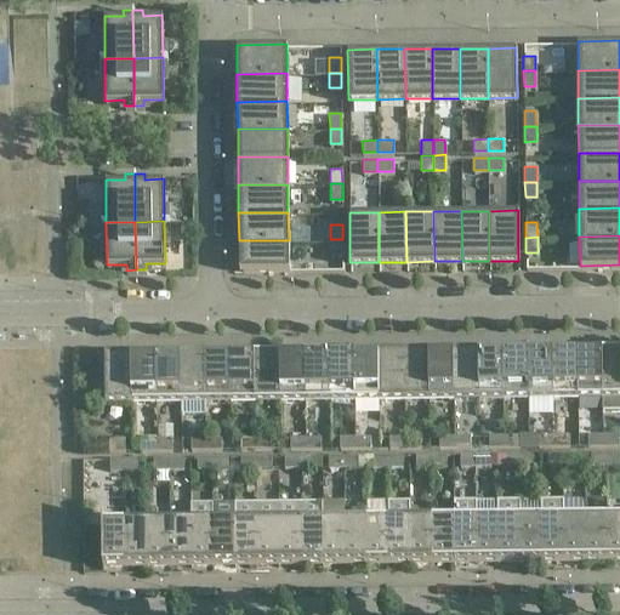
[(342,255),(342,239),(330,239),(331,255),(342,255)]
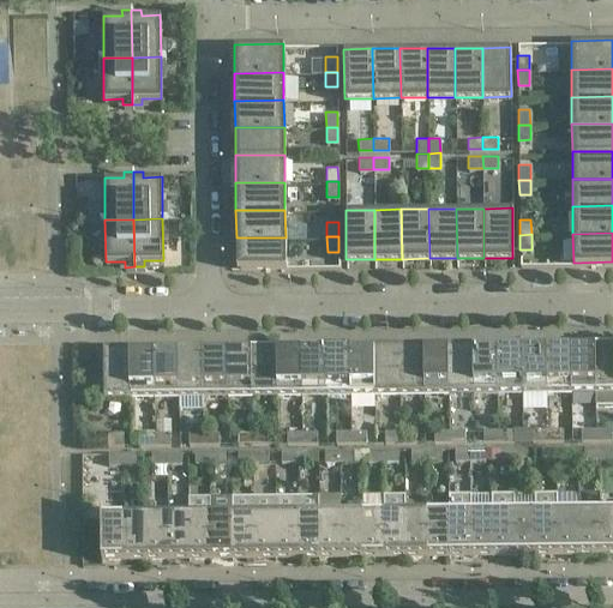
[(286,265),(286,238),(236,238),(236,266),(286,265)]
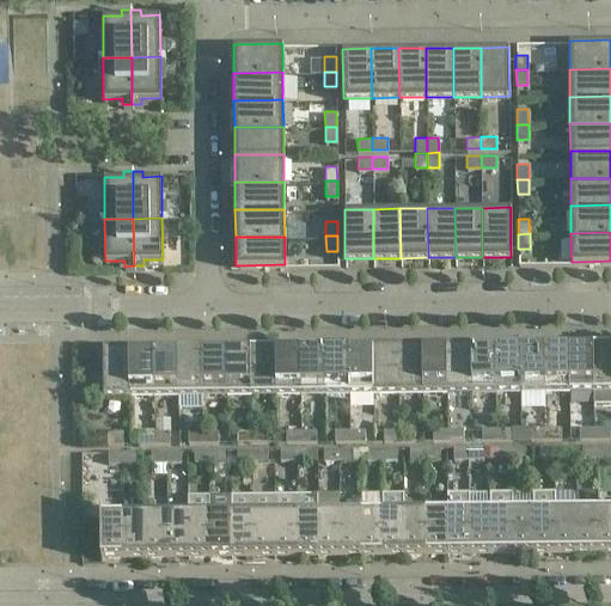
[(610,341),(592,342),(593,389),(593,402),(610,401),(610,341)]
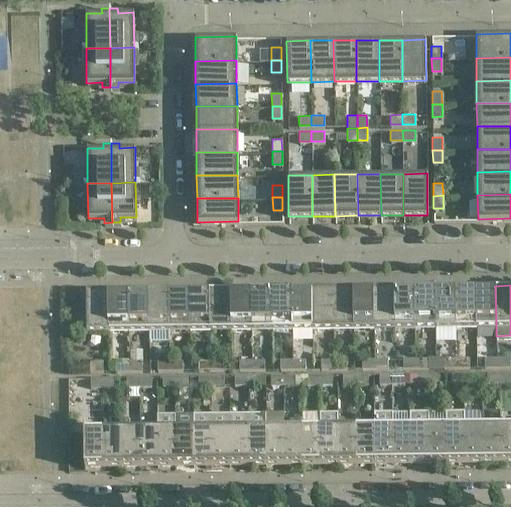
[(435,326),(434,286),(414,287),(414,326),(435,326)]
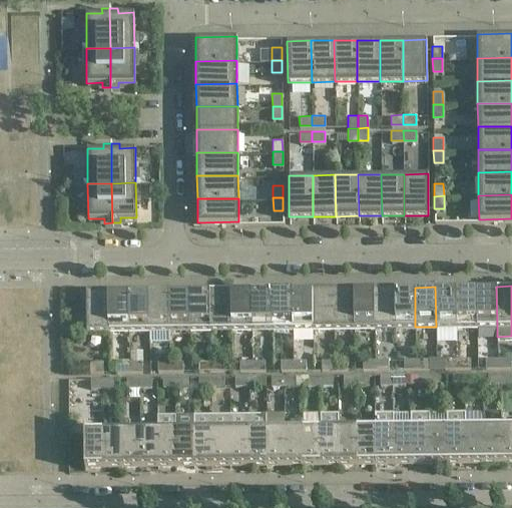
[(456,327),(455,287),(435,287),(436,327),(456,327)]
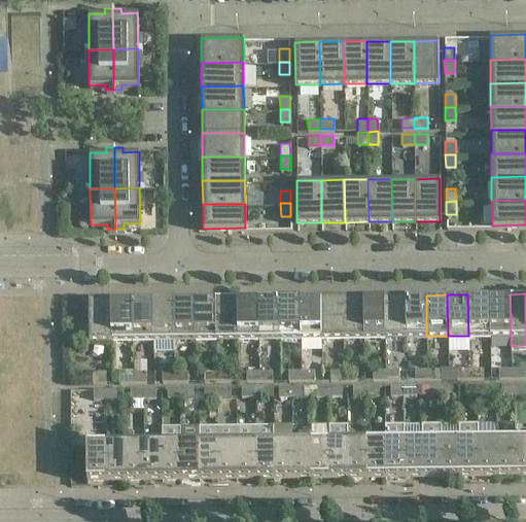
[(489,336),(489,294),(467,294),(468,336),(489,336)]
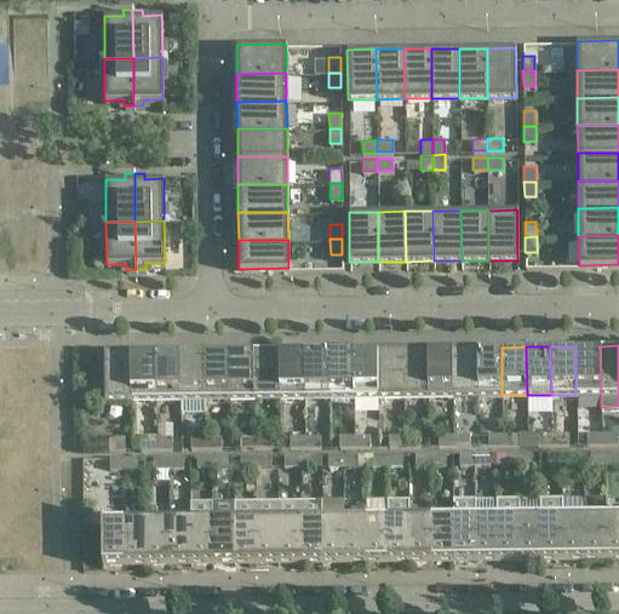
[(601,394),(600,346),(575,346),(575,395),(601,394)]
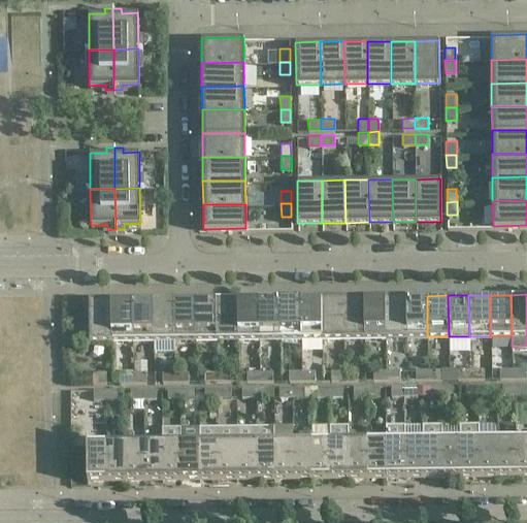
[(364,337),(363,296),(342,297),(342,337),(364,337)]
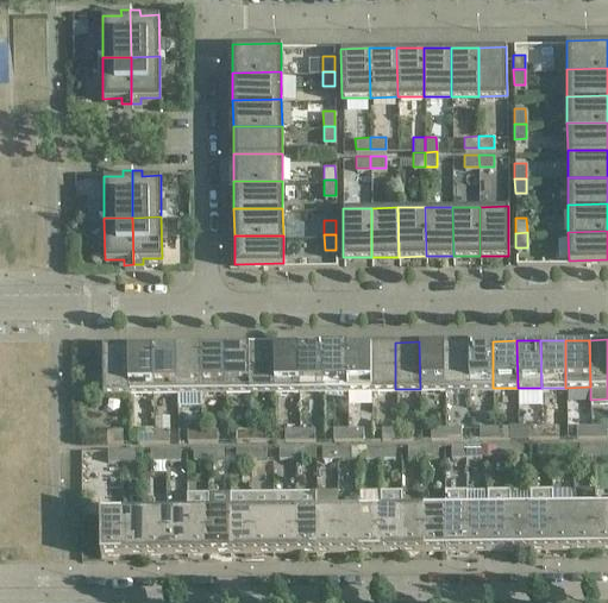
[(444,389),(444,341),(419,341),(420,389),(444,389)]
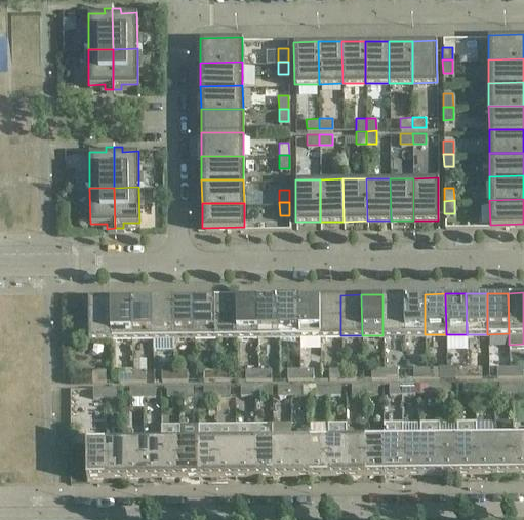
[(404,334),(403,294),(383,294),(383,335),(404,334)]
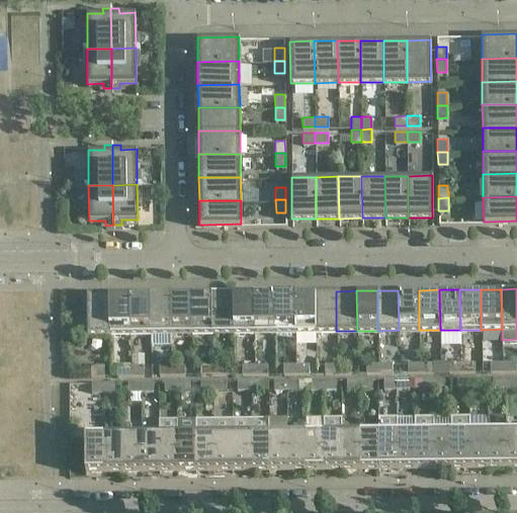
[(419,330),(419,290),(398,290),(399,330),(419,330)]
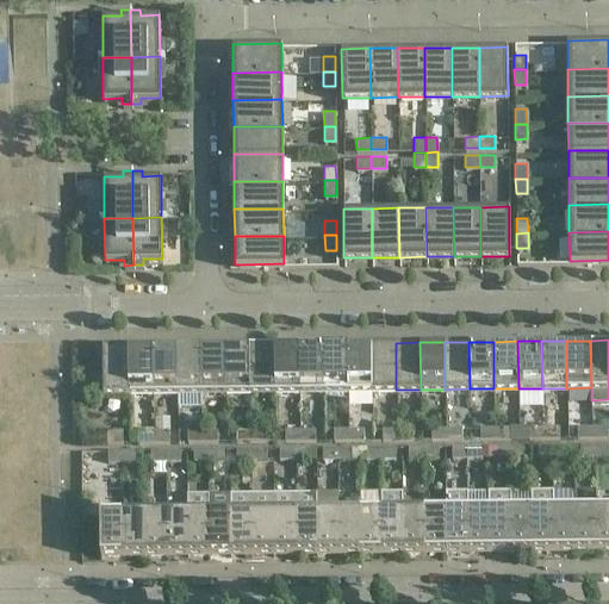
[(299,391),(298,343),(274,344),(274,391),(299,391)]
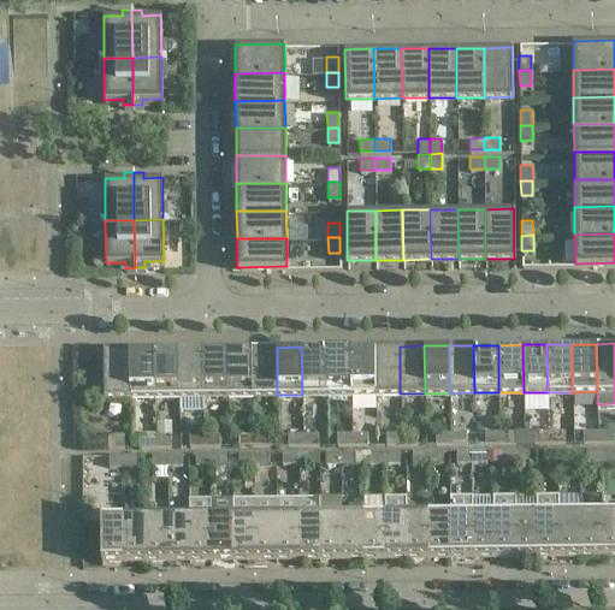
[(326,395),(326,347),(301,347),(302,395),(326,395)]
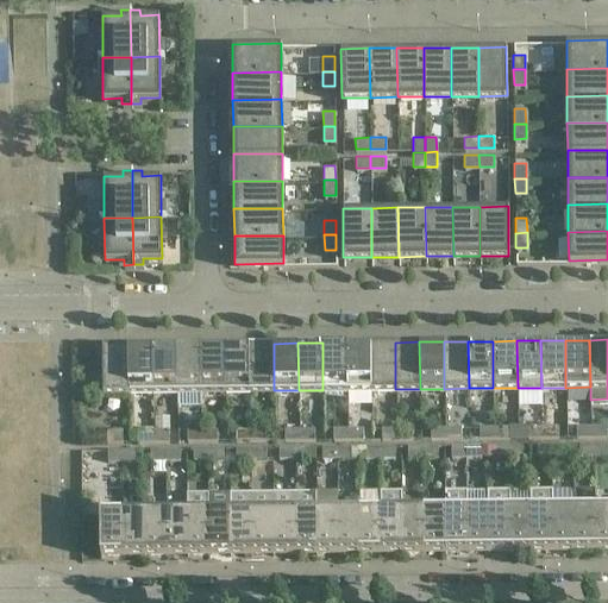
[(346,390),(346,343),(323,343),(323,390),(346,390)]
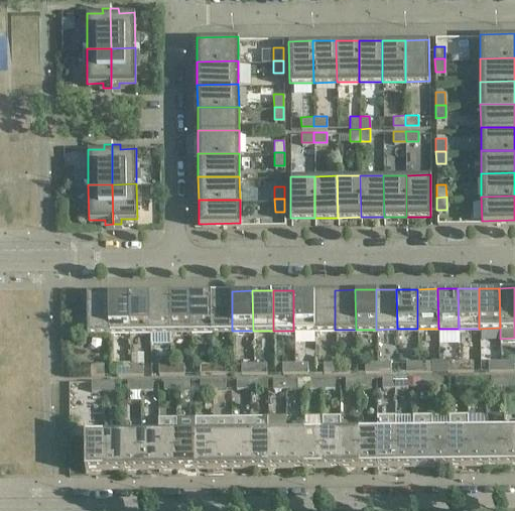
[(314,330),(313,290),(293,290),(293,331),(314,330)]
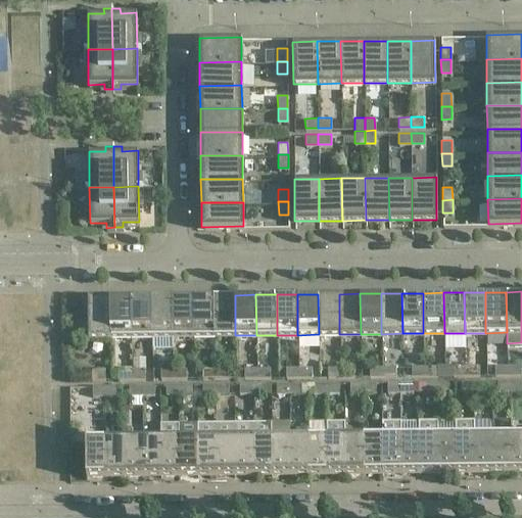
[(339,334),(339,294),(318,294),(319,334),(339,334)]
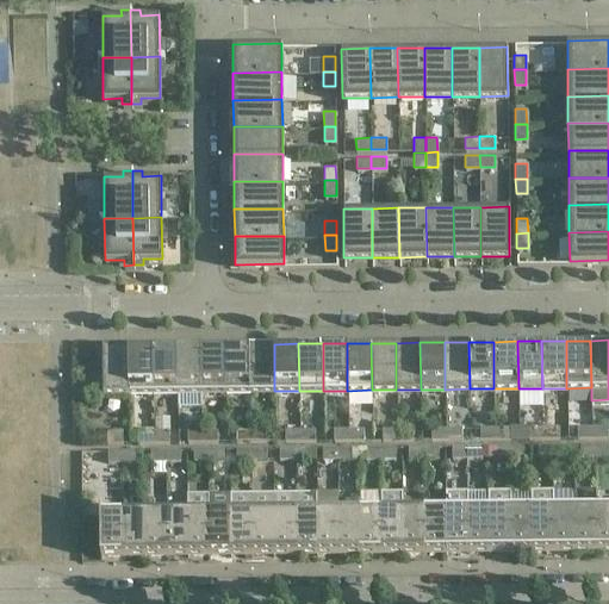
[(176,392),(176,344),(153,346),(153,392),(176,392)]
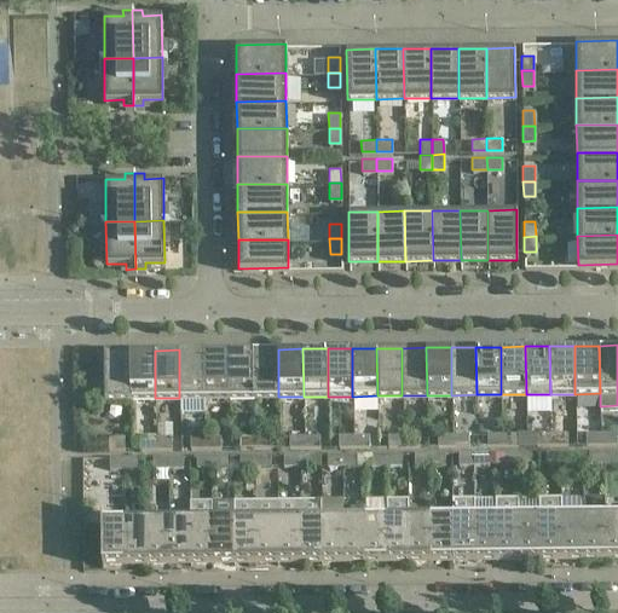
[(204,398),(203,350),(179,350),(179,398),(204,398)]
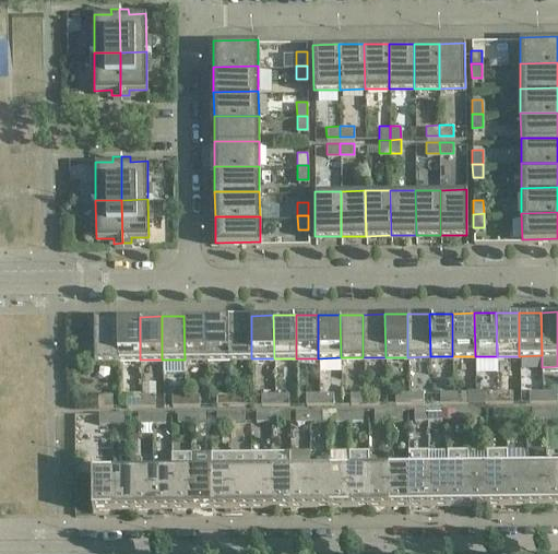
[(206,360),(206,316),(183,316),(185,360),(206,360)]
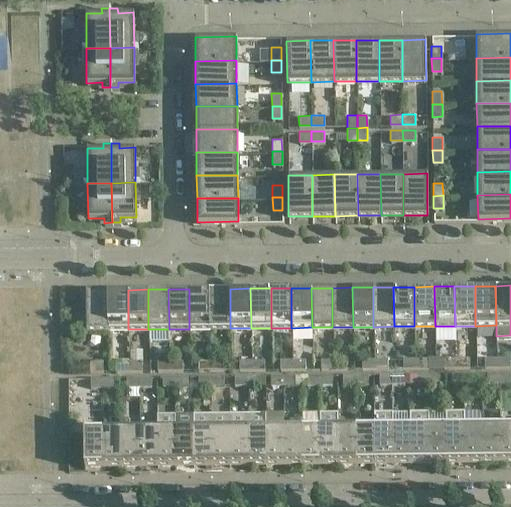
[(210,328),(209,289),(189,289),(189,329),(210,328)]
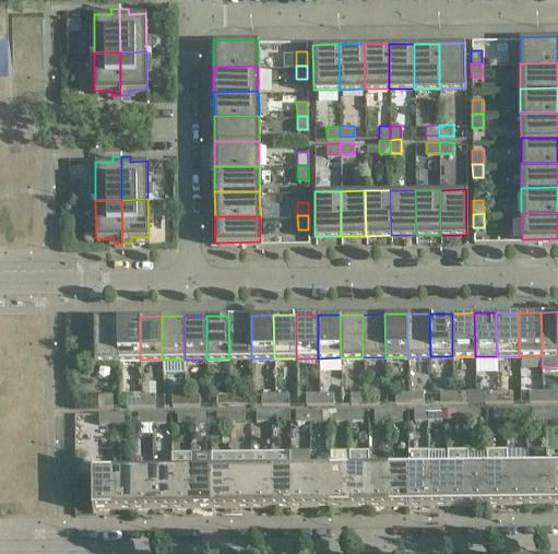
[(251,358),(251,316),(228,316),(229,358),(251,358)]
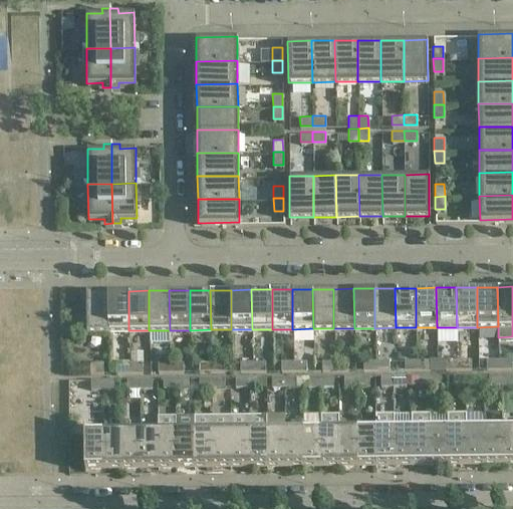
[(108,330),(107,291),(86,291),(86,331),(108,330)]
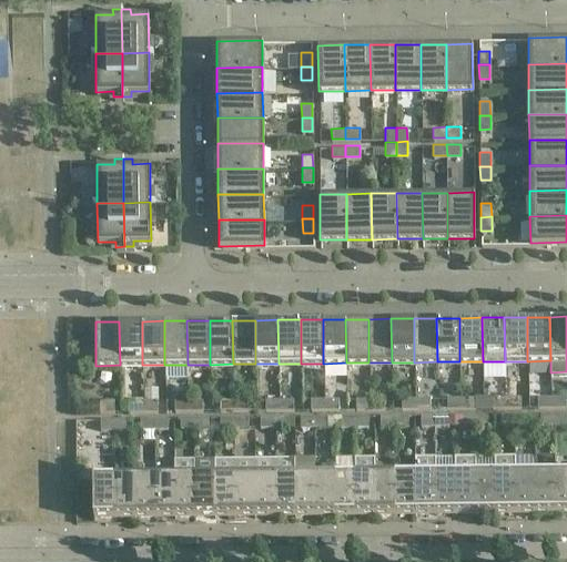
[(142,365),(142,322),(119,322),(120,365),(142,365)]
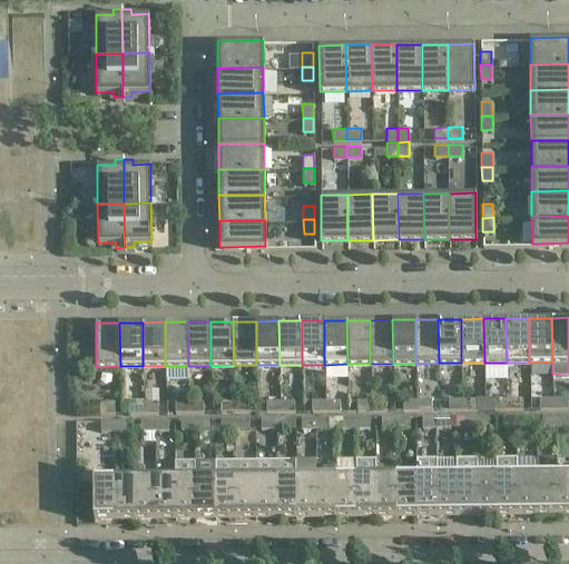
[(567,406),(567,395),(552,396),(552,406),(567,406)]
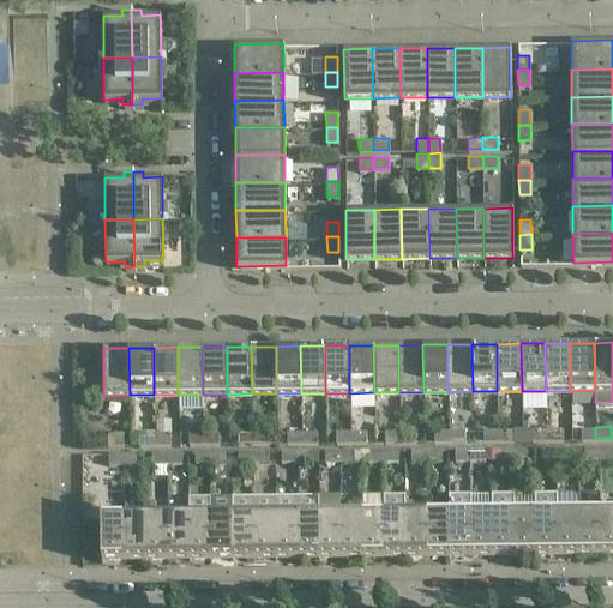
[(498,439),(498,427),(482,428),(482,439),(498,439)]
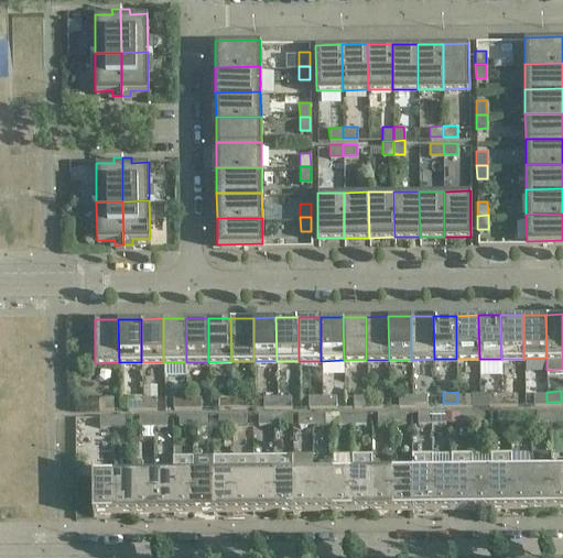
[(471,403),(471,392),(457,392),(457,403),(471,403)]
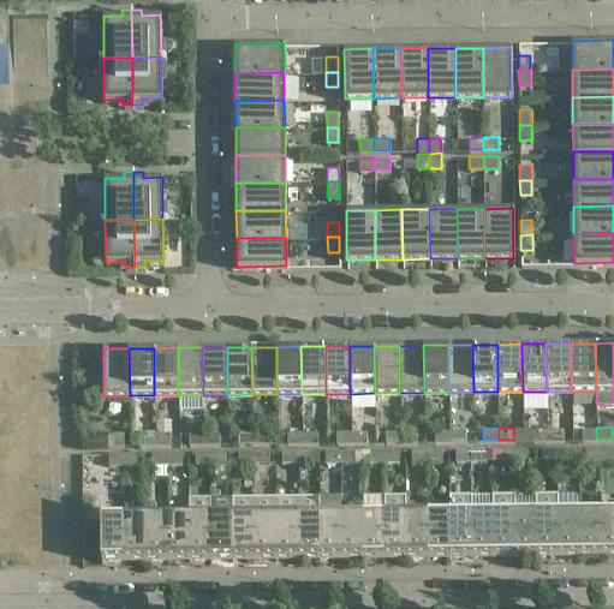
[(548,440),(548,428),(532,428),(532,440),(548,440)]
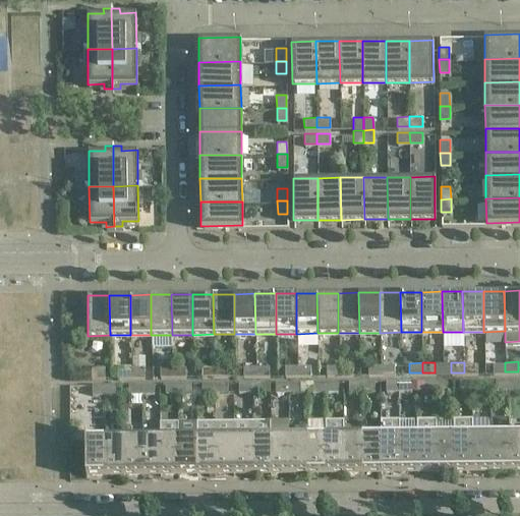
[(476,371),(476,362),(464,362),(464,373),(476,371)]
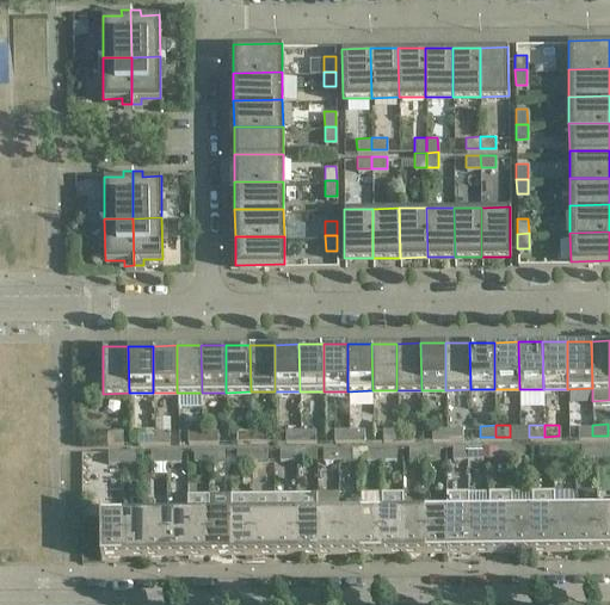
[(592,436),(592,425),(578,425),(578,436),(592,436)]
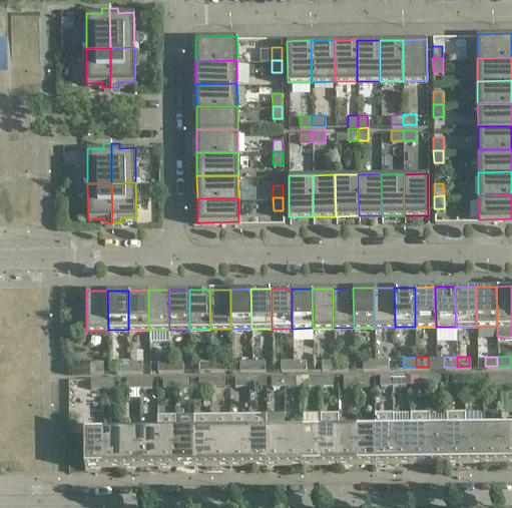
[(334,368),(334,358),(321,358),(321,368),(334,368)]
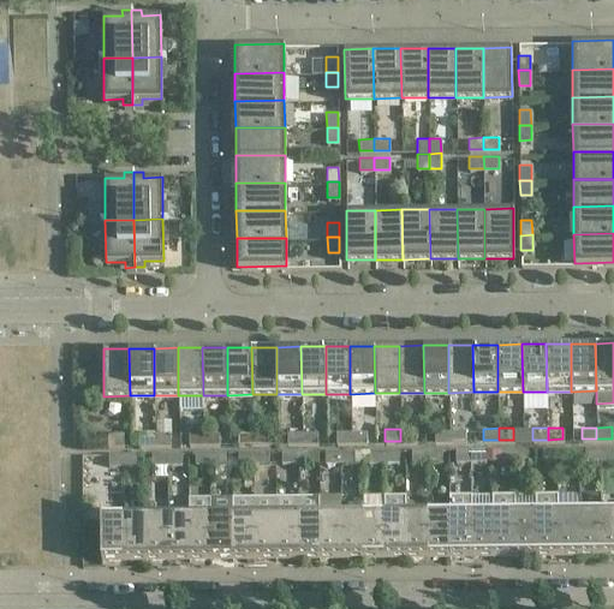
[(415,441),(415,429),(400,429),(400,441),(415,441)]
